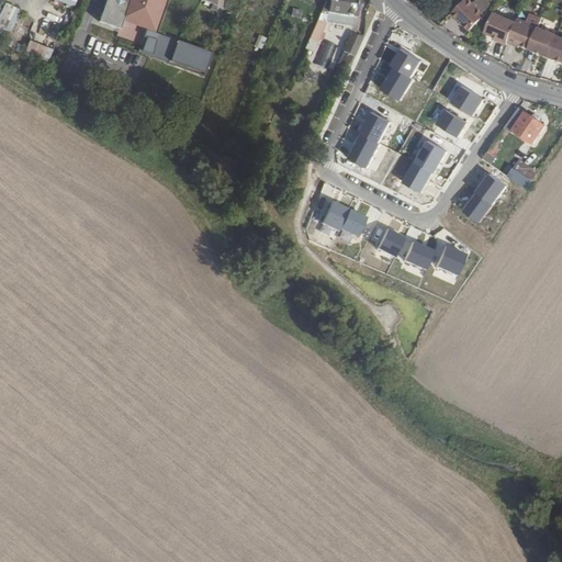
[(109,0),(102,24),(124,31),(128,14),(134,17),(136,13),(157,20),(163,0),(109,0)]
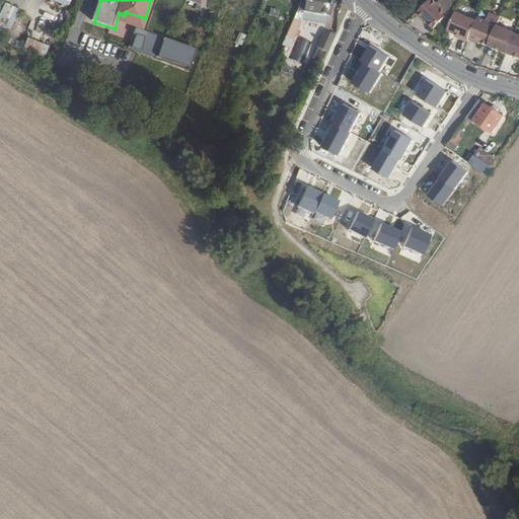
[(189,0),(198,3),(195,8),(200,11),(200,4),(200,0),(189,0)]
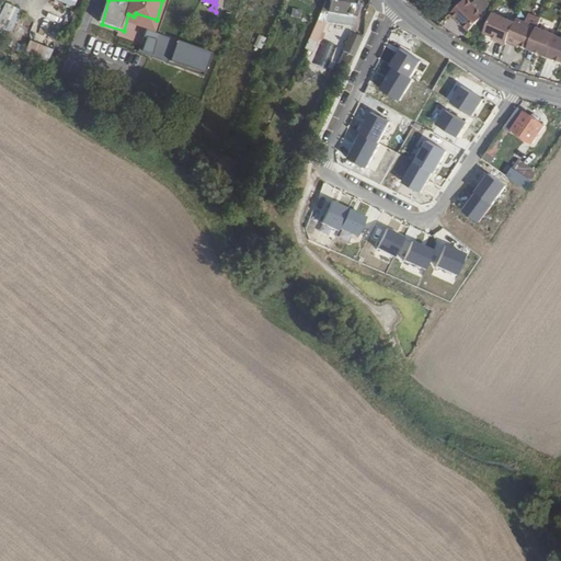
[(327,2),(321,12),(325,12),(355,16),(356,0),(329,0),(329,2),(327,2)]
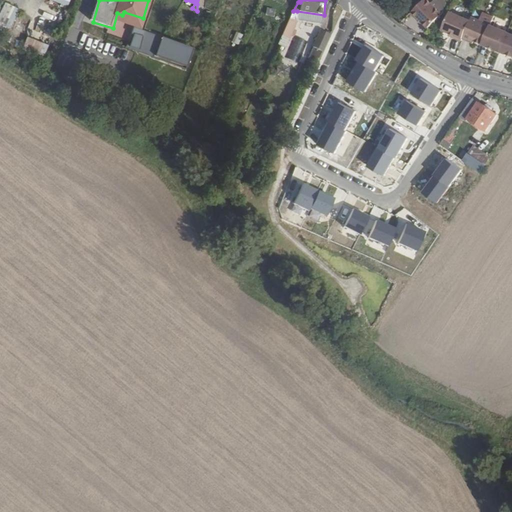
[(424,0),(423,0),(409,15),(415,21),(416,20),(427,30),(440,16),(424,0)]
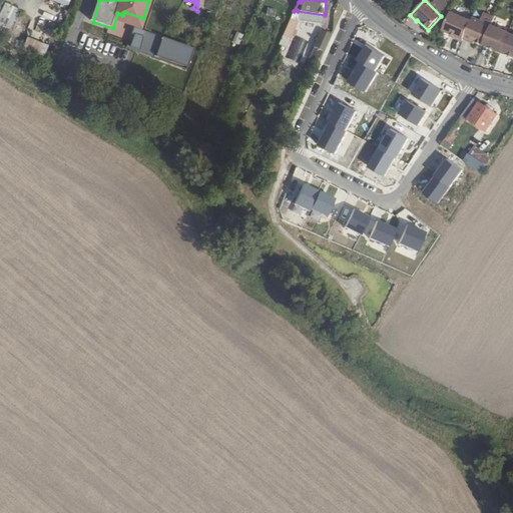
[(5,3),(0,13),(0,28),(9,32),(19,9),(5,3)]
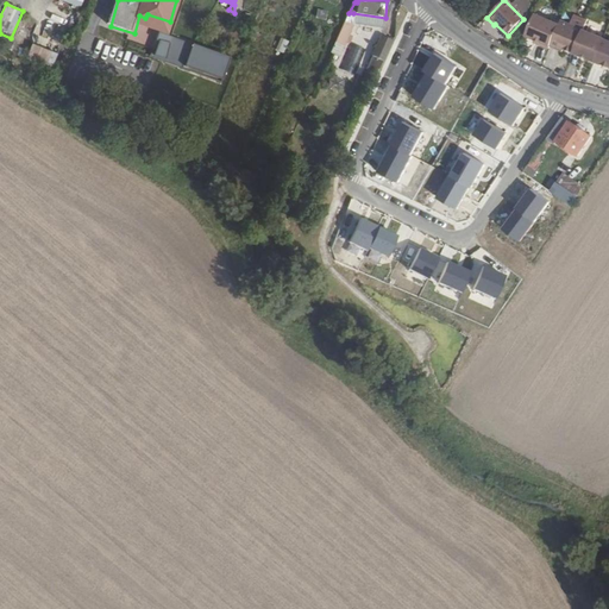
[(353,13),(349,13),(332,52),(341,56),(346,45),(344,45),(355,23),(351,22),(353,13)]
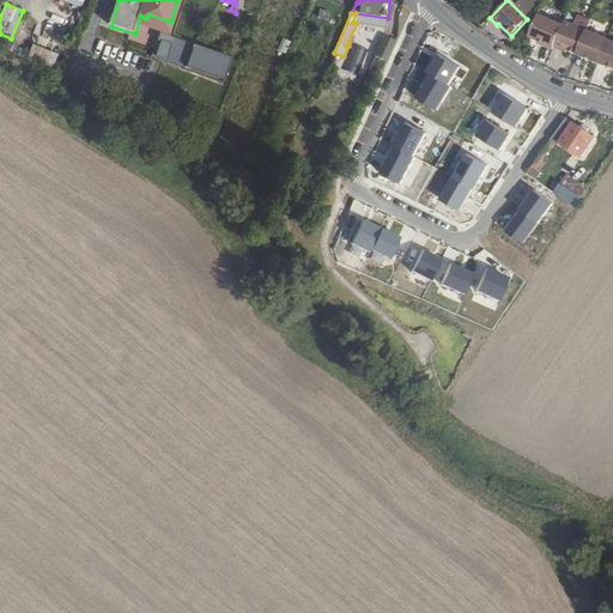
[(544,46),(553,49),(554,47),(563,25),(540,16),(530,36),(539,40),(545,43),(544,46)]
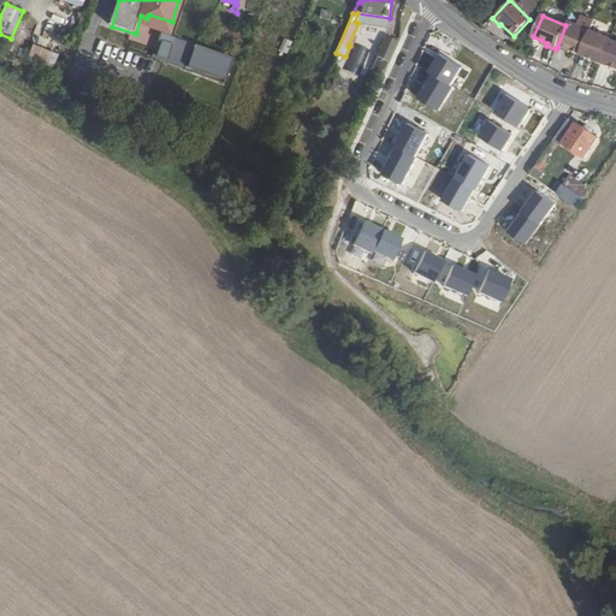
[(570,49),(579,53),(588,30),(568,22),(566,25),(557,47),(566,51),(567,48),(570,49)]
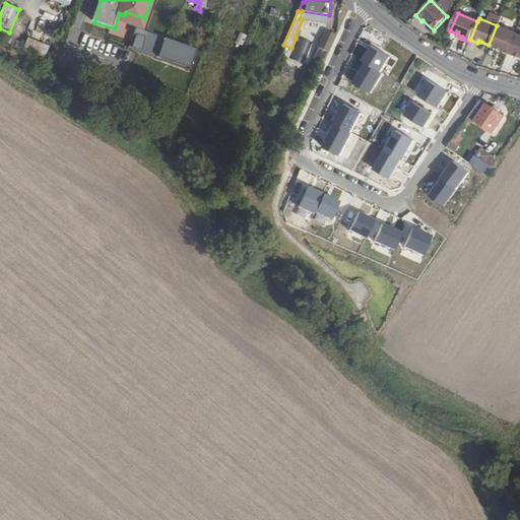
[(515,34),(497,25),(488,48),(506,55),(514,35),(515,34)]
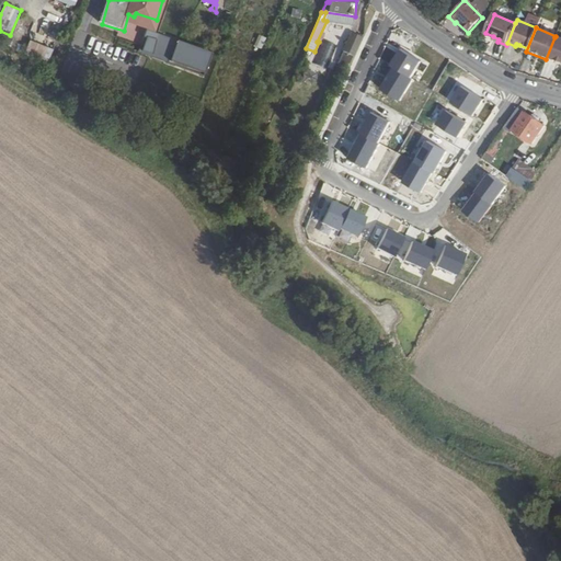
[(205,73),(213,53),(179,38),(159,31),(157,36),(148,35),(142,50),(151,54),(169,59),(168,63),(204,76),(205,73)]
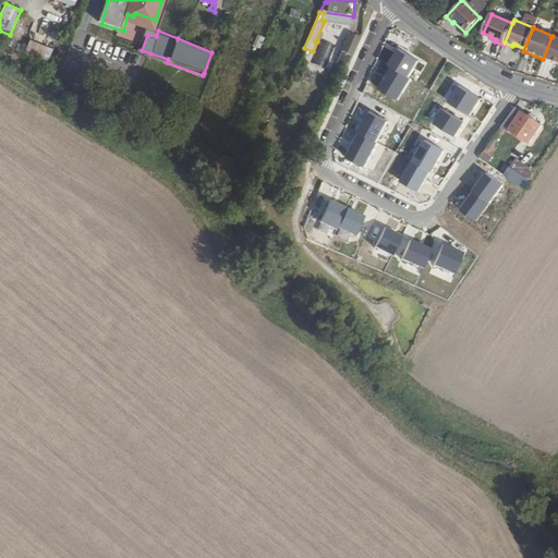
[(349,34),(336,63),(344,68),(358,38),(349,34)]
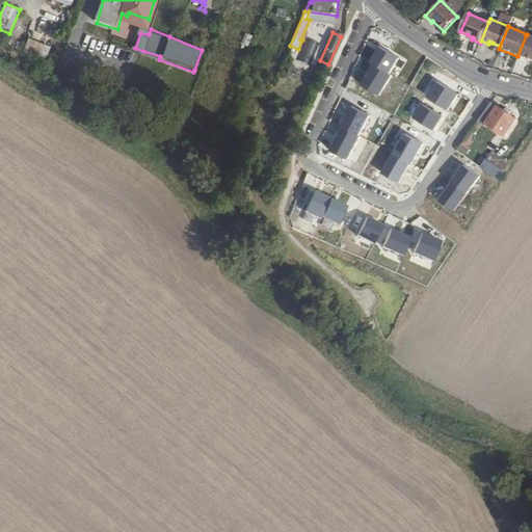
[(517,56),(531,61),(531,37),(526,35),(517,56)]
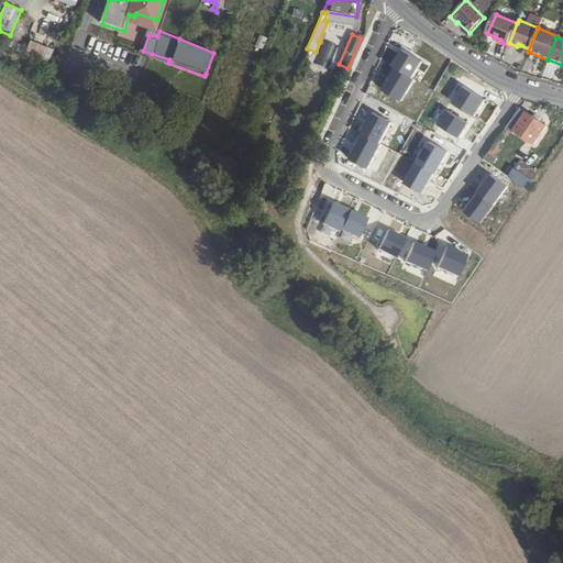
[(30,42),(26,53),(50,59),(54,50),(30,42)]
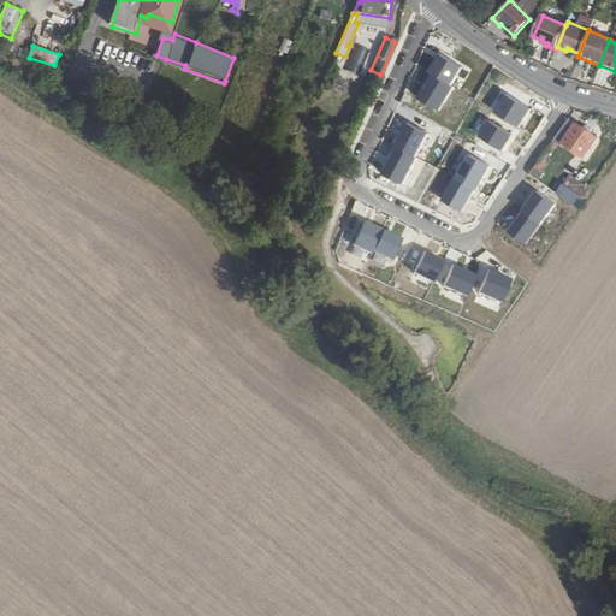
[(569,119),(539,160),(542,163),(558,140),(584,158),(597,138),(569,119)]
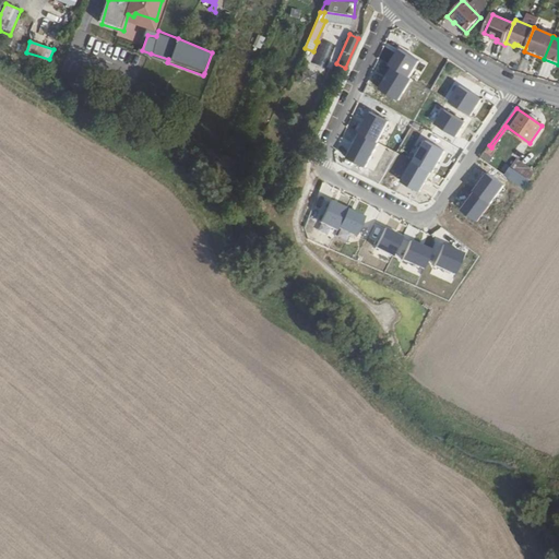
[(518,158),(507,176),(526,188),(537,170),(518,158)]
